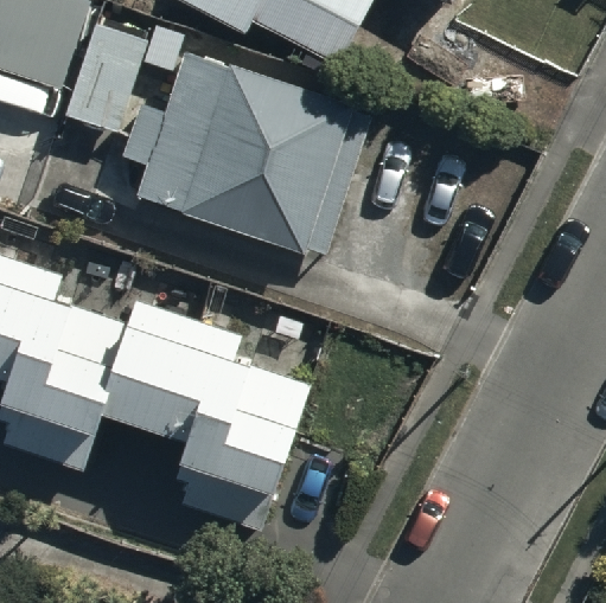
[(0,0),(0,68),(57,87),(85,0),(0,0)]
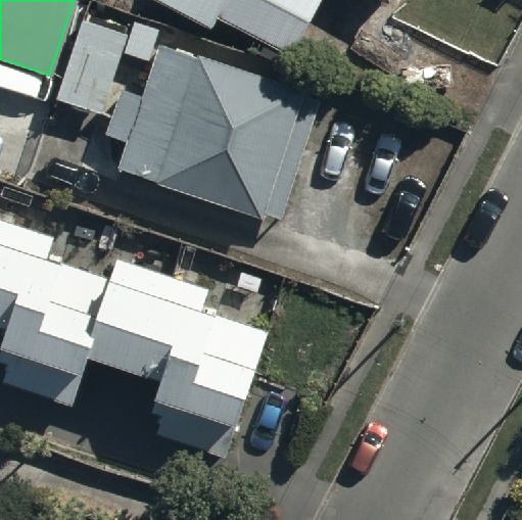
[(285,51),(315,0),(159,0),(158,1),(208,31),(220,12),(285,51)]
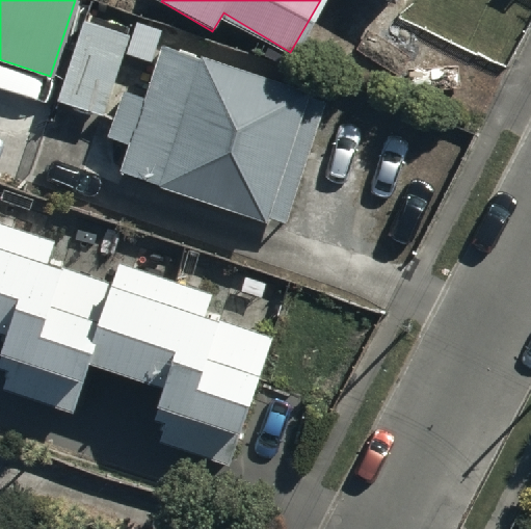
[(136,25),(93,9),(60,103),(103,117),(136,25)]
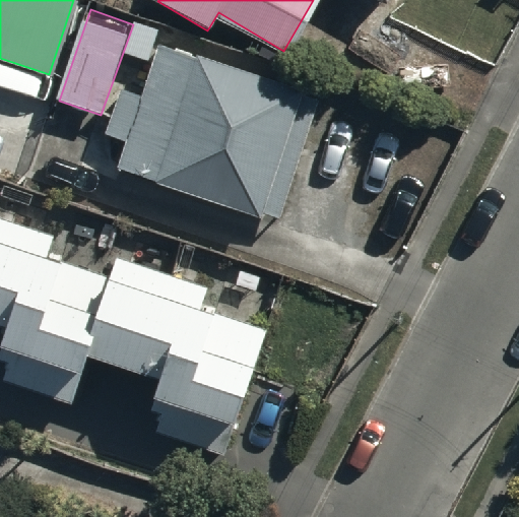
[(121,90),(107,133),(127,140),(118,167),(274,220),(315,102),(298,95),(300,88),(161,41),(142,98),(121,90)]
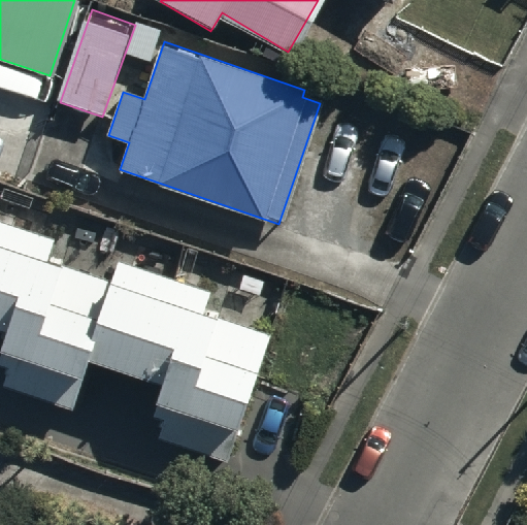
[(0,324),(8,327),(0,353),(0,368),(6,371),(1,388),(72,411),(90,356),(164,379),(153,417),(162,420),(156,439),(230,462),(269,335),(220,320),(221,315),(205,310),(210,293),(117,264),(110,282),(65,267),(66,264),(47,258),(53,239),(0,223),(0,324)]
